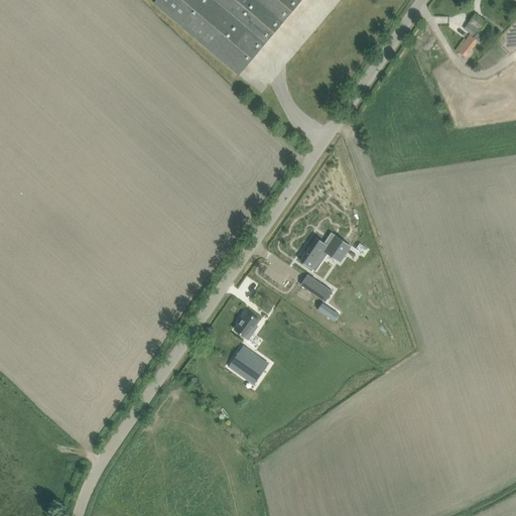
[(156,0),(154,3),(239,75),(266,43),(302,0),(156,0)]
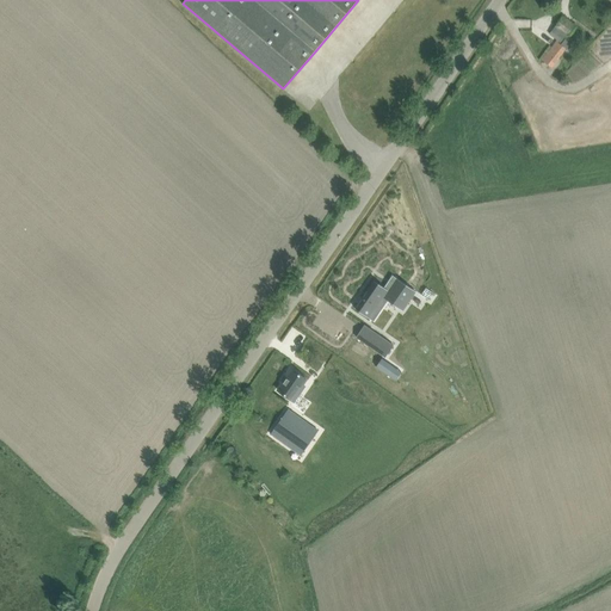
[(542,60),(553,68),(568,49),(561,44),(567,36),(569,37),(576,26),(562,17),(555,26),(555,28),(550,35),(559,41),(557,42),(557,41),(542,60)]
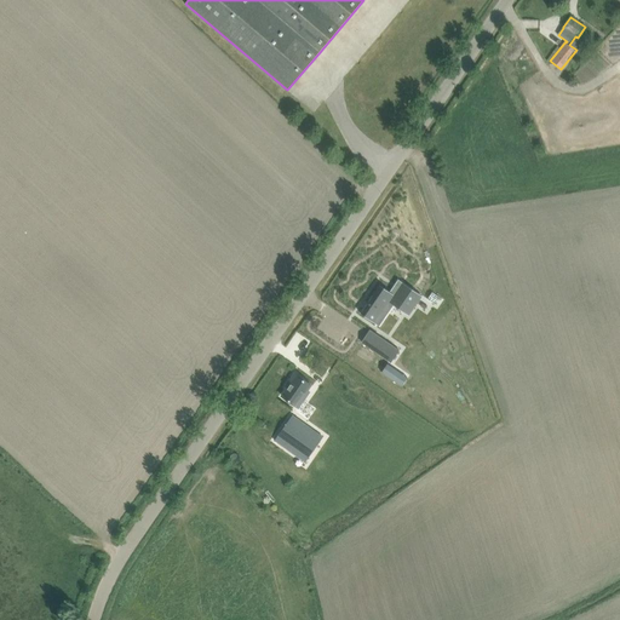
[(380,286),(361,314),(374,322),(389,302),(394,305),(403,311),(408,305),(413,309),(423,296),(403,282),(395,296),(390,292),(380,286)]
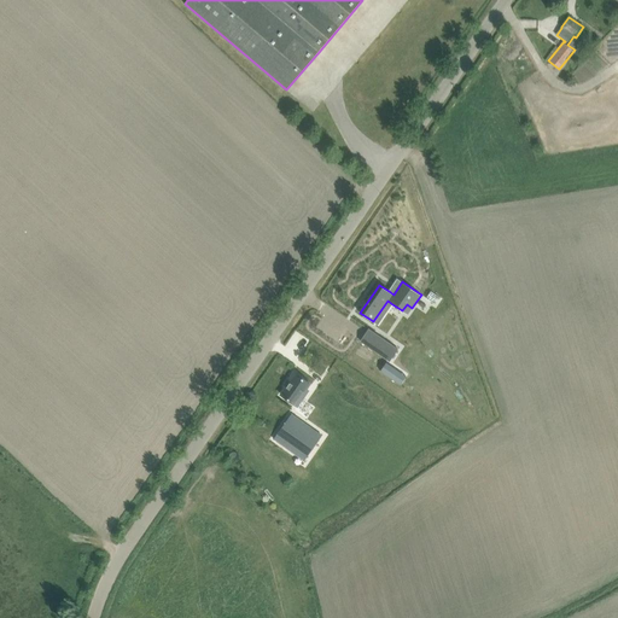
[(368,328),(361,340),(390,361),(398,349),(368,328)]
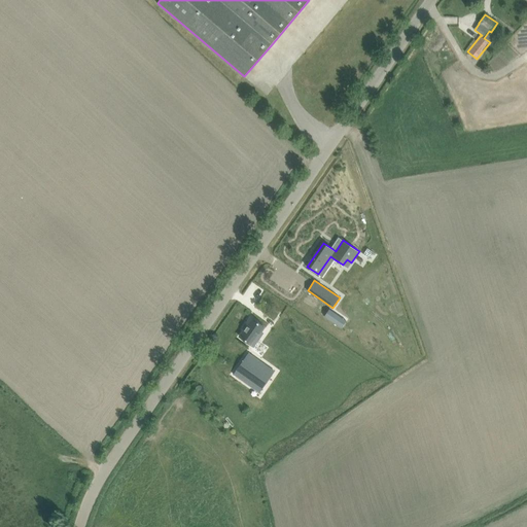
[(339,325),(343,318),(329,309),(324,316),(339,325)]
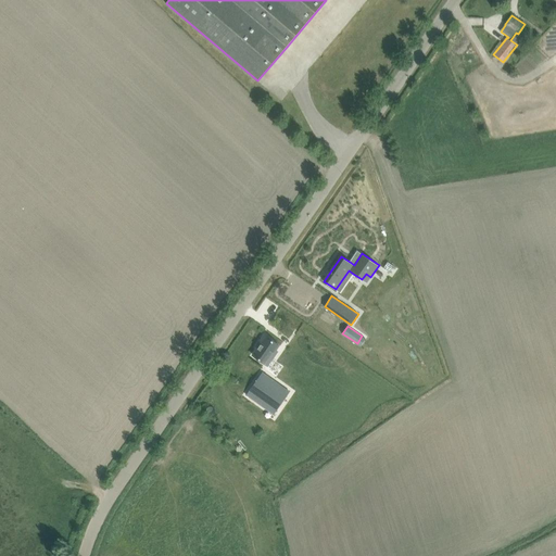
[(253,354),(253,355),(267,365),(278,351),(277,350),(279,345),(265,336),(260,343),(262,344),(254,355),(253,354)]
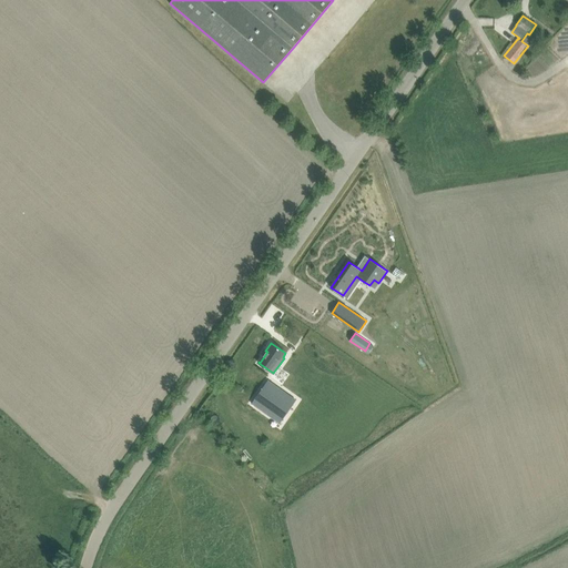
[(296,401),(277,387),(267,379),(251,403),(280,424),(296,401)]
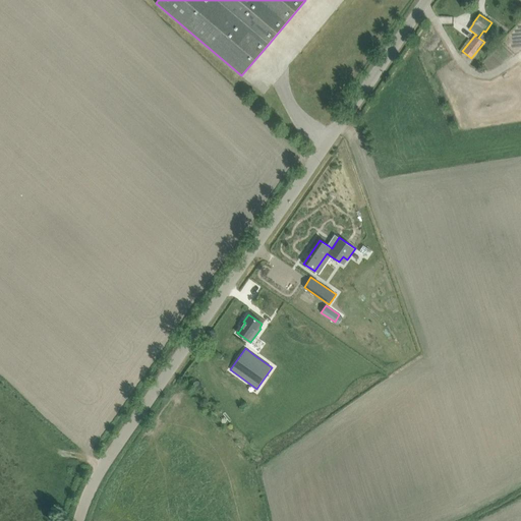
All buildings are outlined.
